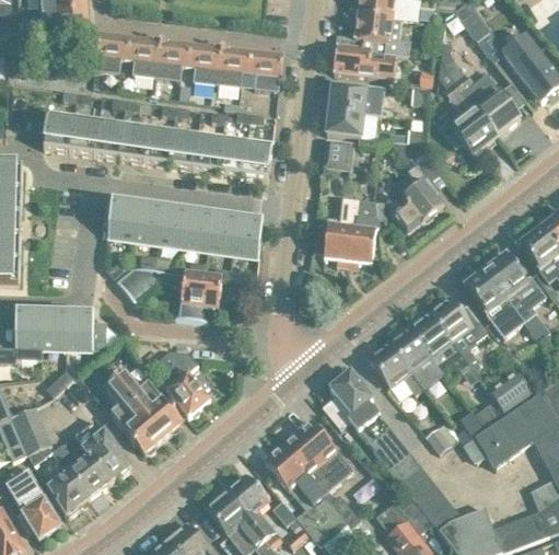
[(39,0),(41,11),(86,9),(85,0),(39,0)]
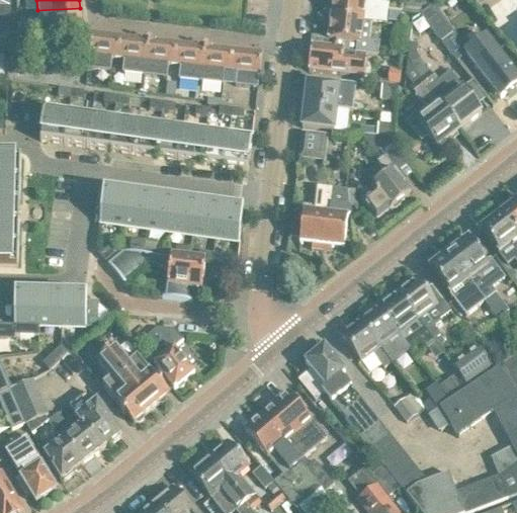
[(402,0),(331,0),(330,14),(370,19),(370,18),(385,20),(386,7),(402,9),(402,0)]
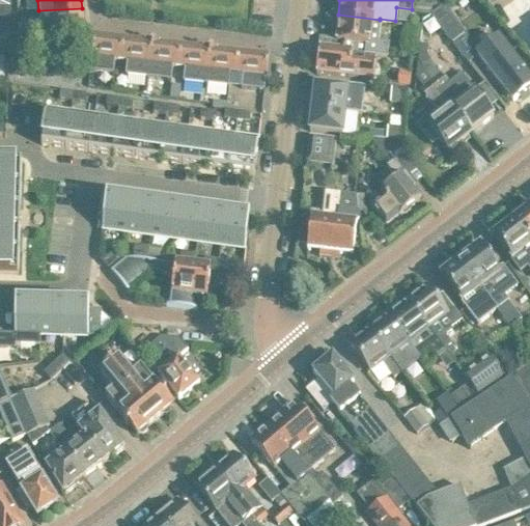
[(414,0),(413,8),(429,10),(430,2),(414,0)]
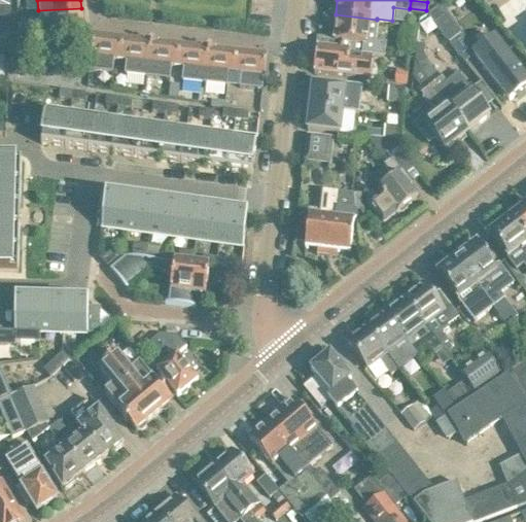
[(0,27),(9,28),(9,5),(0,4),(0,27)]
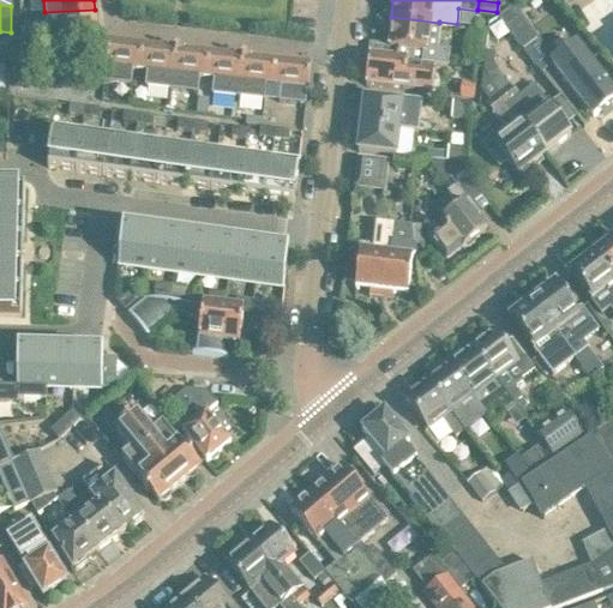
[(95,10),(44,12),(46,37),(54,36),(64,36),(73,36),(96,35),(95,10)]
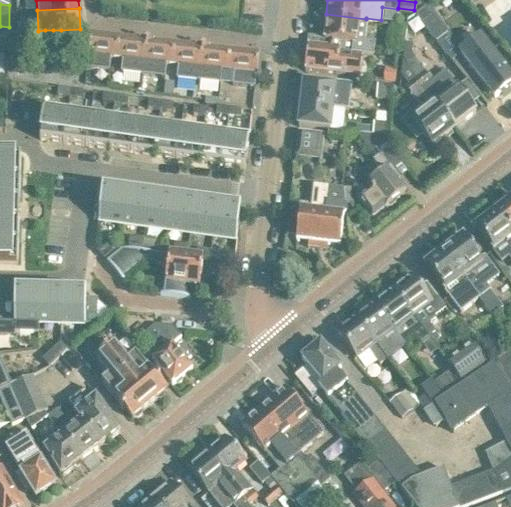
[(446,30),(434,14),(431,10),(421,19),(424,22),(435,38),(446,30)]
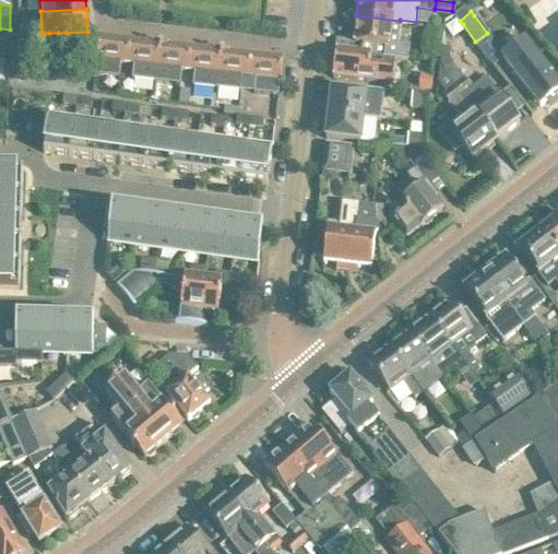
[(354,40),(353,48),(396,54),(407,54),(408,42),(398,40),(400,21),(356,15),(353,39),(354,40)]
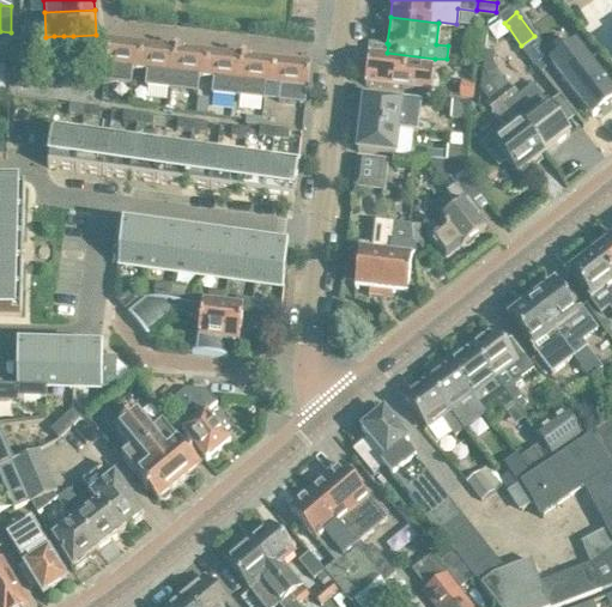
[(484,38),(485,28),(470,26),(468,37),(484,38)]
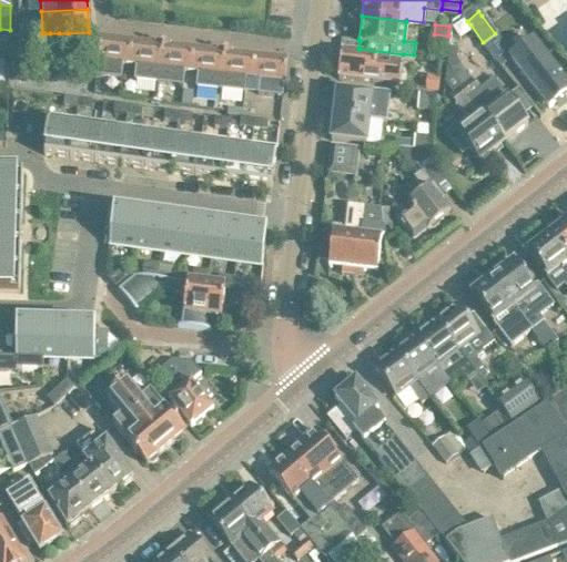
[(10,30),(0,29),(0,51),(9,51),(10,30)]
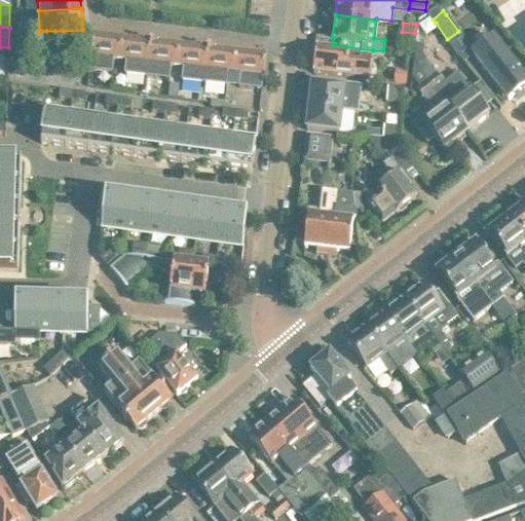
[(91,31),(87,67),(111,69),(112,54),(118,56),(121,34),(91,31)]
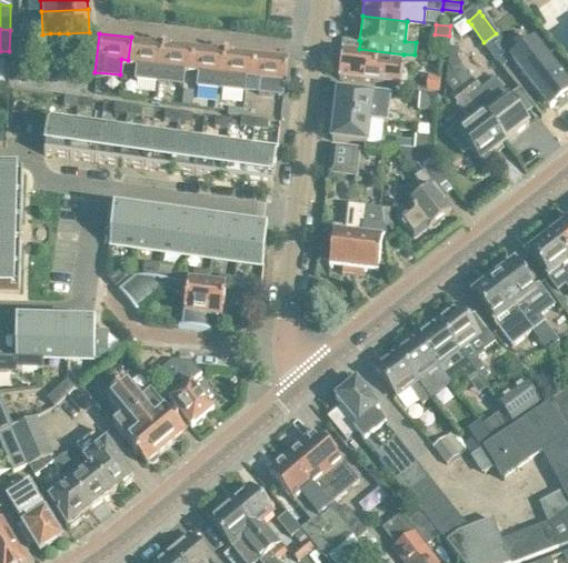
[(131,37),(128,60),(136,60),(133,77),(158,79),(162,40),(131,37)]
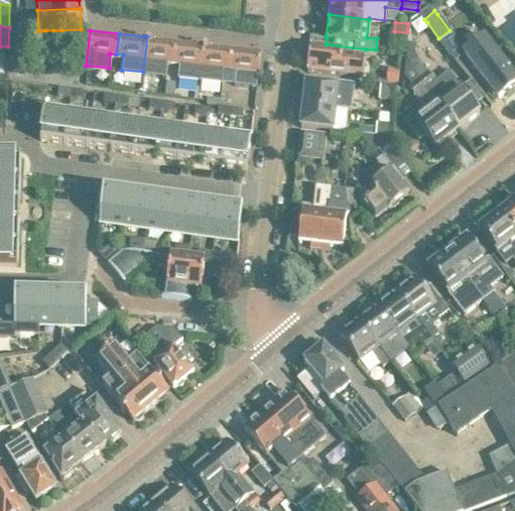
[(462,48),(498,95),(514,81),(514,76),(482,33),(462,48)]
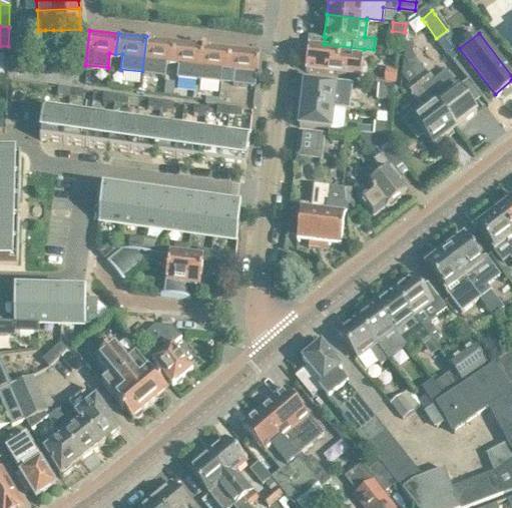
[(146,36),(142,71),(163,74),(165,59),(171,60),(174,39),(146,36)]
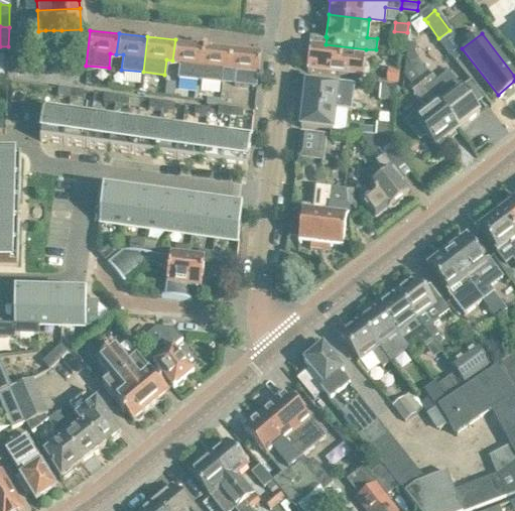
[(175,39),(172,60),(179,61),(178,76),(200,79),(204,43),(175,39)]
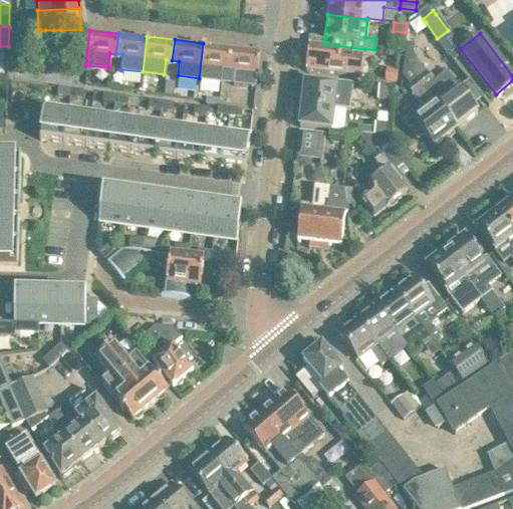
[(203,43),(199,78),(221,80),(222,66),(228,66),(231,46),(203,43)]
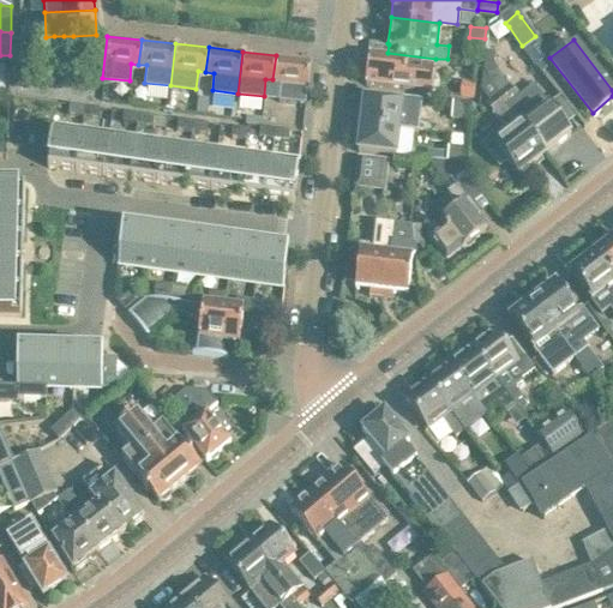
[(368,52),(365,80),(433,89),(436,59),(388,53),(368,52)]
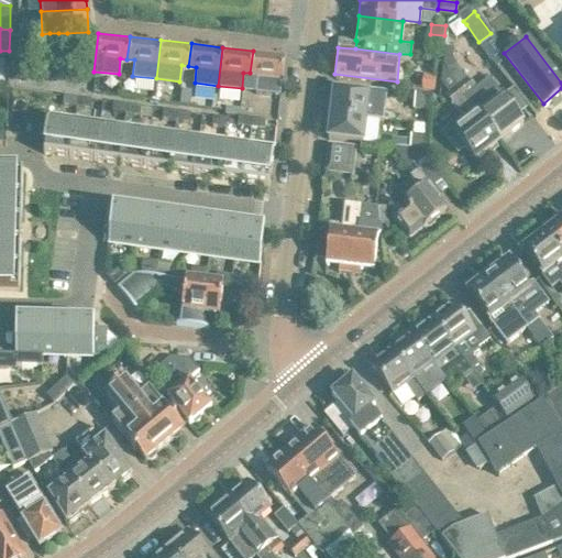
[(253,51),(250,73),(257,74),(255,90),(279,93),(284,54),(283,54),(282,54),(253,51)]
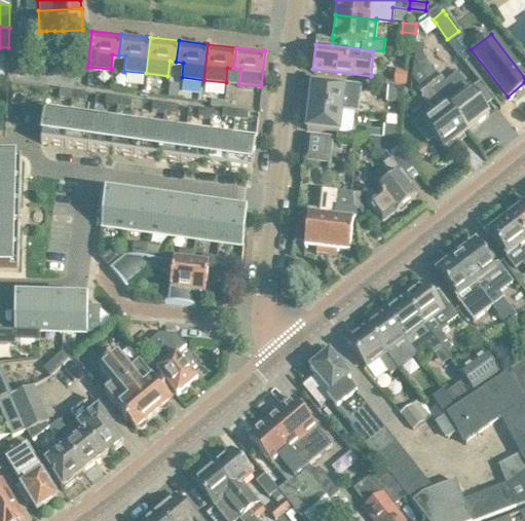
[(425,56),(416,62),(419,66),(418,67),(464,129),(488,111),(483,104),(476,95),(469,85),(455,69),(443,79),(425,56)]
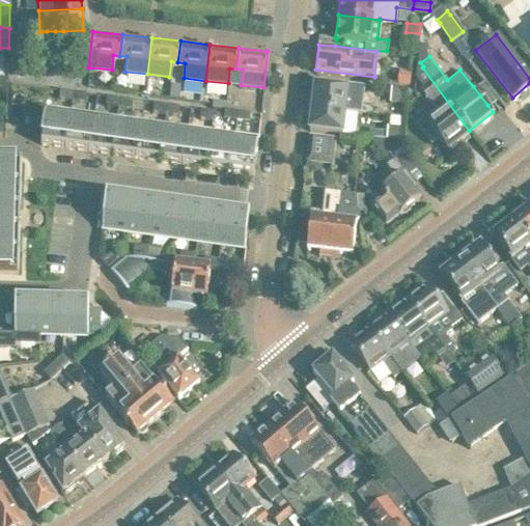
[(397,80),(410,81),(411,65),(398,64),(397,80)]
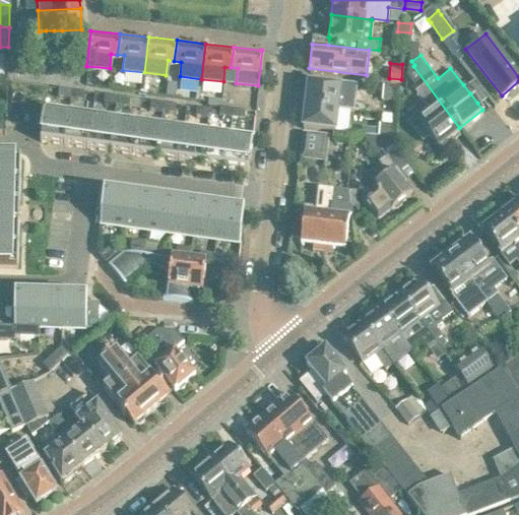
[(406,72),(413,81),(410,84),(416,91),(415,92),(425,105),(406,118),(422,138),(429,133),(437,145),(459,128),(413,66),(406,71),(406,72)]
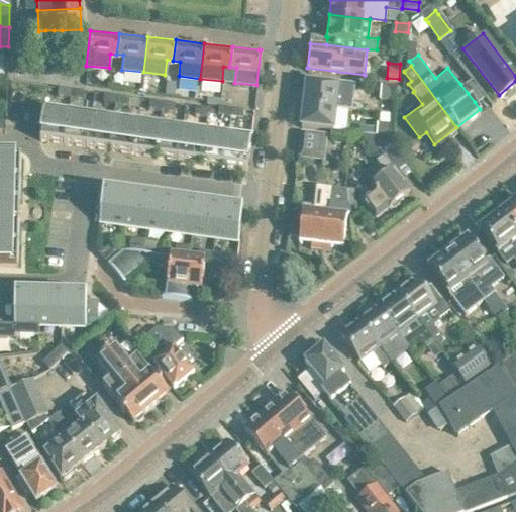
[(306,80),(303,102),(335,106),(351,108),(354,80),(338,78),(326,77),(325,82),(306,80)]
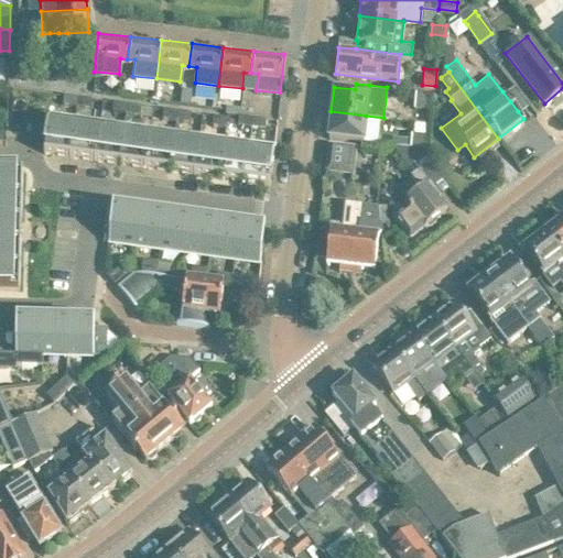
[(181,85),(180,100),(190,101),(191,86),(181,85)]
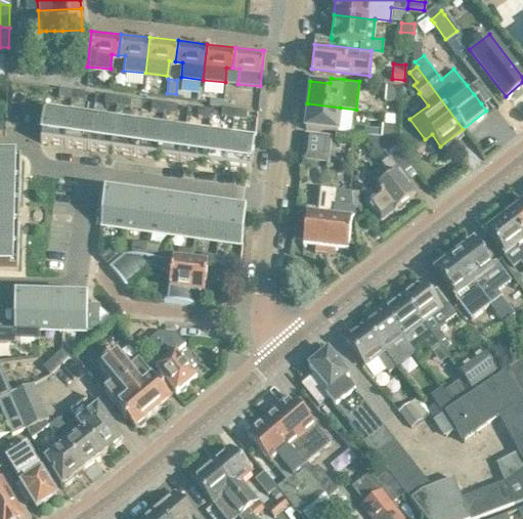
[(385,84),(384,97),(401,99),(402,85),(385,84)]
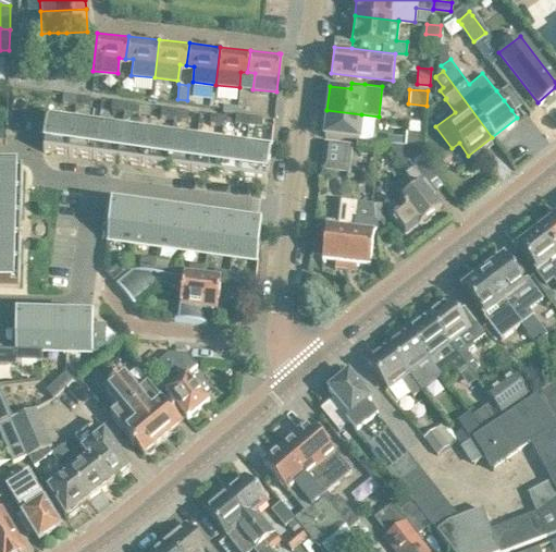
[(75,101),(76,93),(63,90),(62,100),(75,101)]
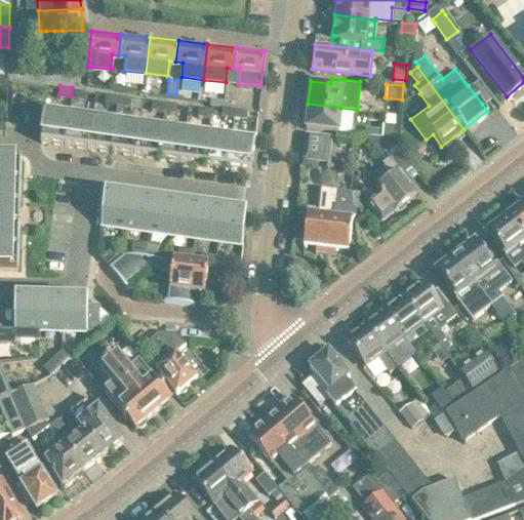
[(72,87),(71,95),(83,97),(84,88),(72,87)]
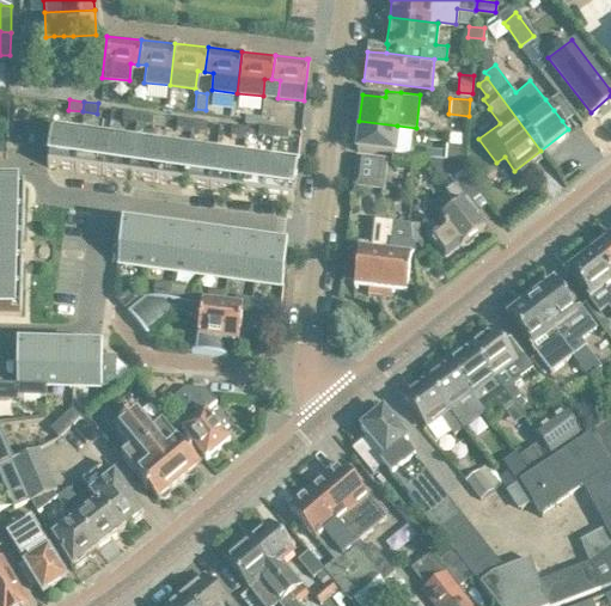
[(136,120),(138,109),(123,106),(122,117),(136,120)]
